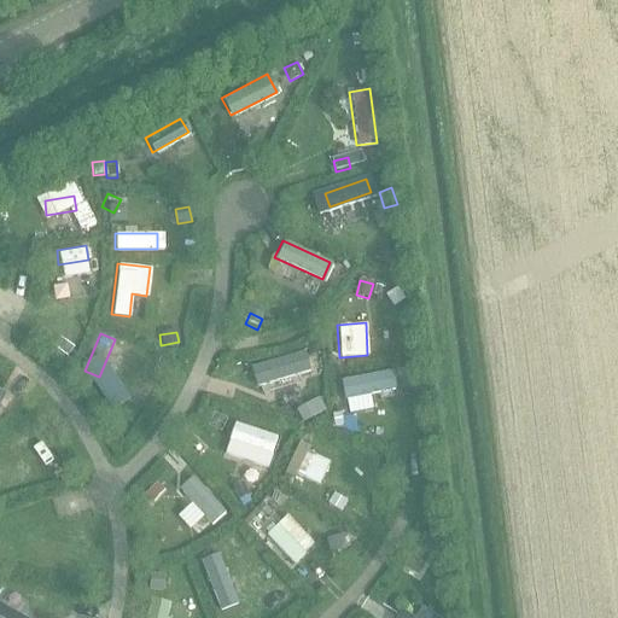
[(60,340),(54,349),(69,359),(75,349),(60,340)]
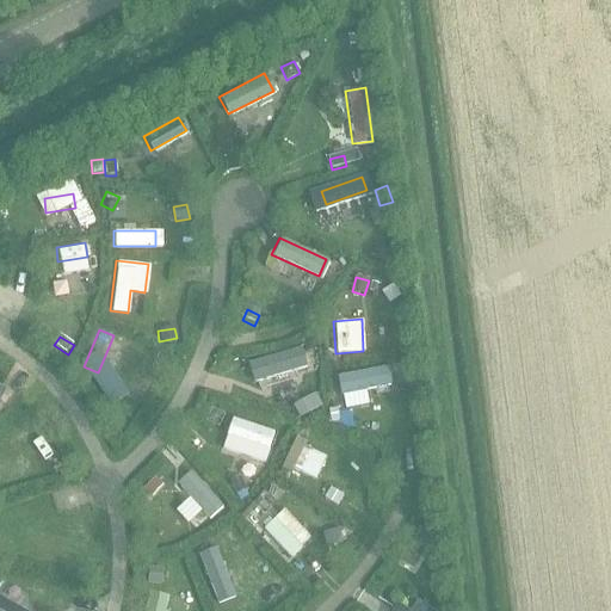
[(303,351),(258,363),(261,380),(308,368),(303,351)]
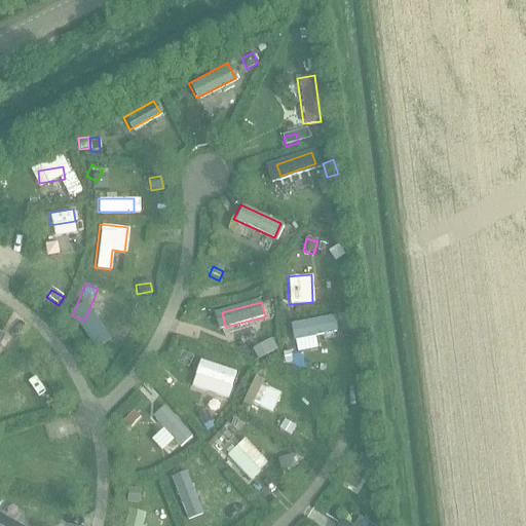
[(125,324),(119,333),(127,338),(134,328),(125,324)]
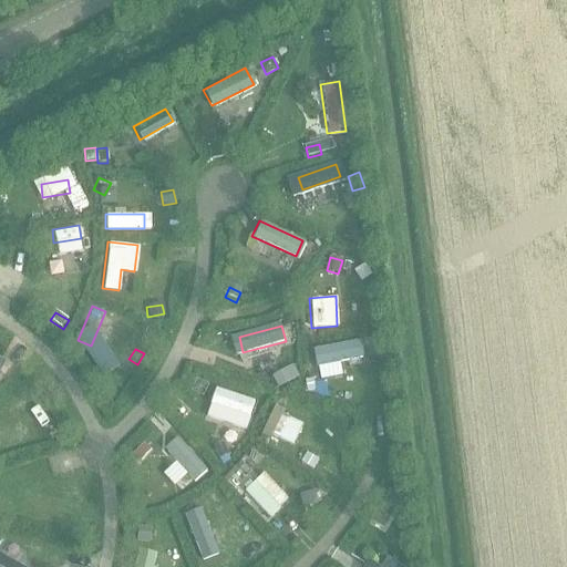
[(361,353),(334,354),(337,384),(362,382),(361,353)]
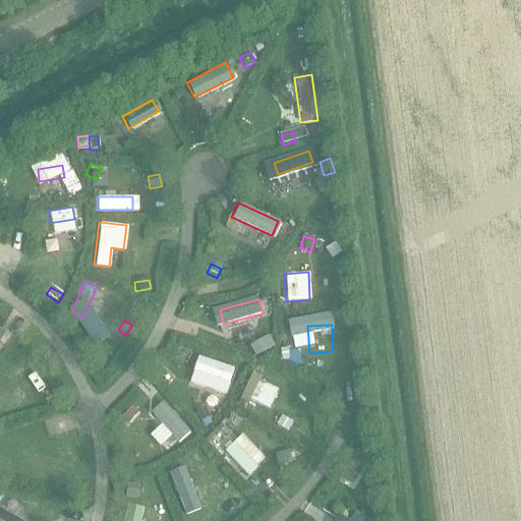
[(268,337),(250,347),(255,356),(273,347),(268,337)]
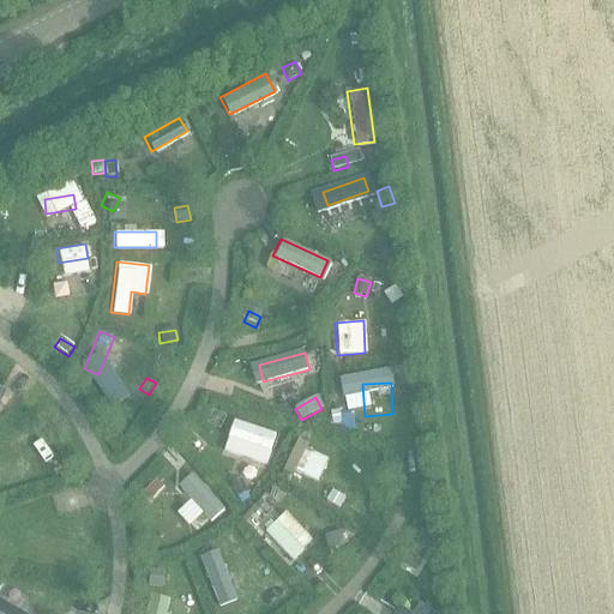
[(337,411),(329,413),(330,425),(338,425),(337,411)]
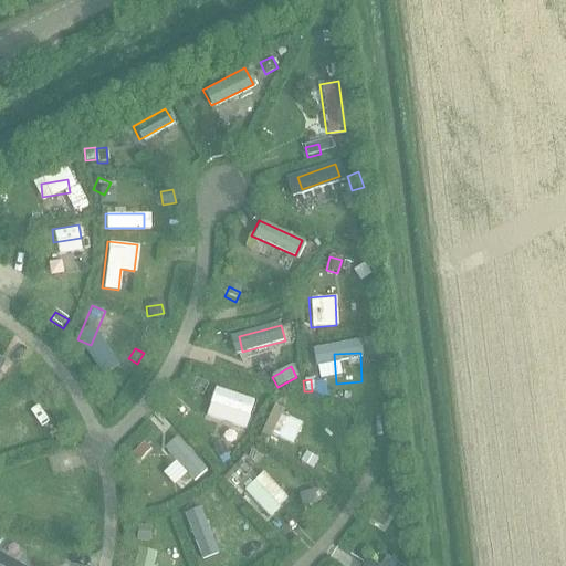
[(254,398),(216,386),(211,401),(250,415),(254,398)]
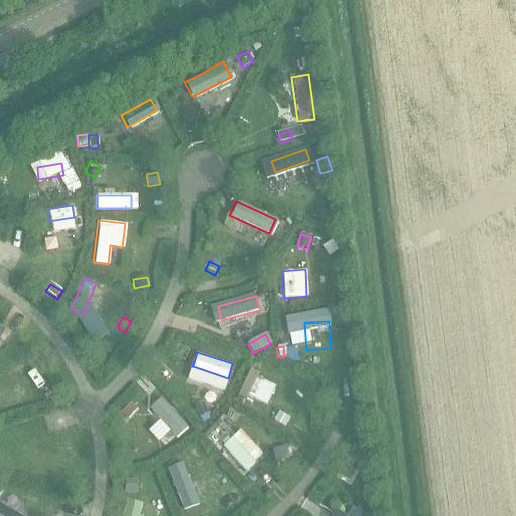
[(13,358),(6,365),(11,370),(18,362),(13,358)]
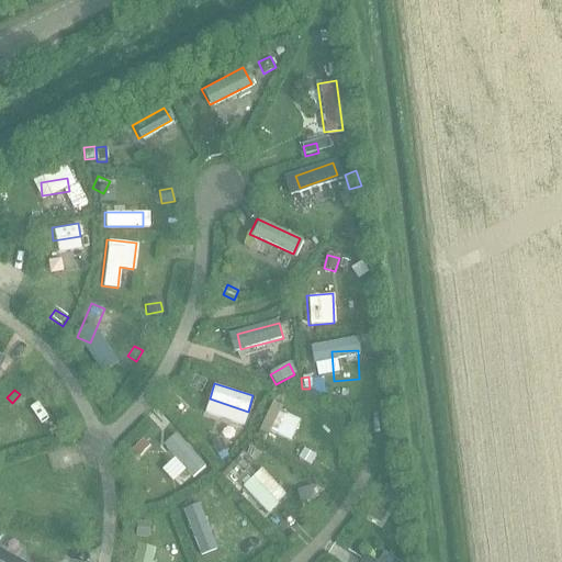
[(21,417),(3,401),(0,403),(0,413),(13,426),(21,417)]
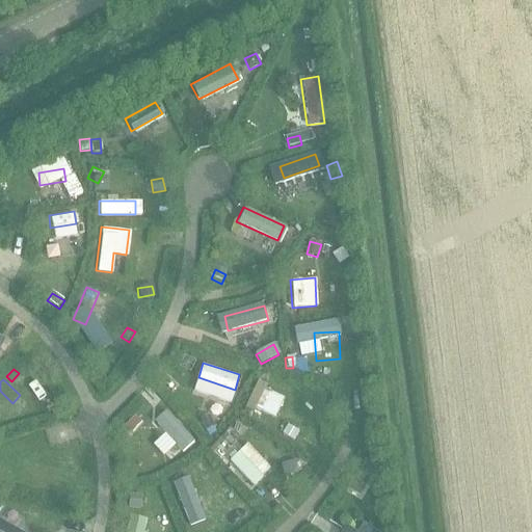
[(272,392),(265,388),(255,407),(263,411),(272,392)]
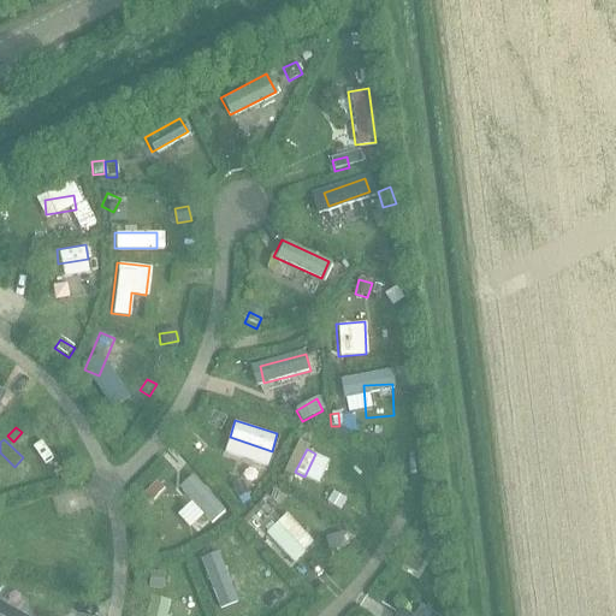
[(226,510),(194,474),(178,487),(212,523),(226,510)]
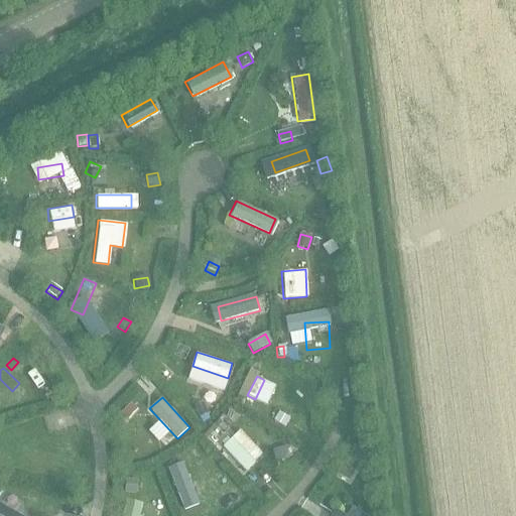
[(132,404),(122,414),(129,420),(138,410),(132,404)]
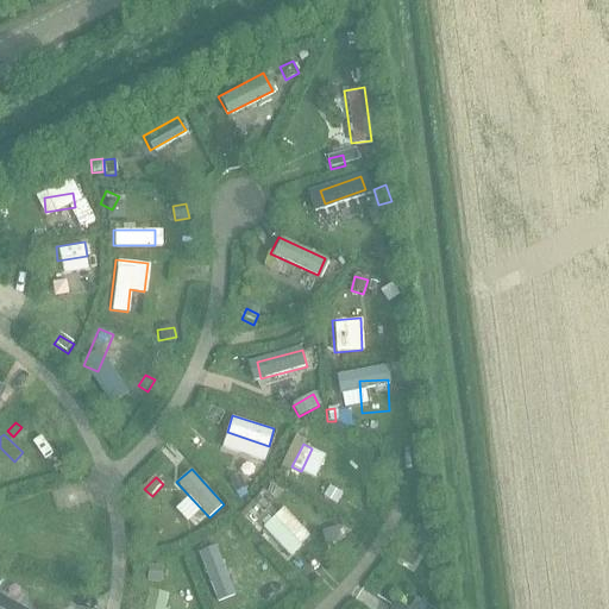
[(239,478),(230,482),(236,495),(245,491),(239,478)]
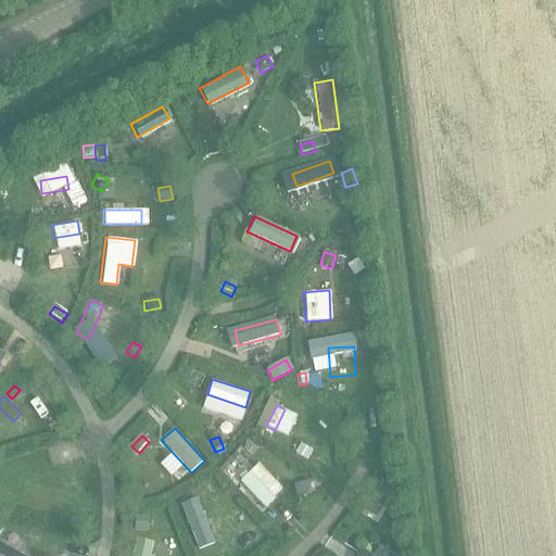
[(301,445),(297,454),(308,462),(314,453),(301,445)]
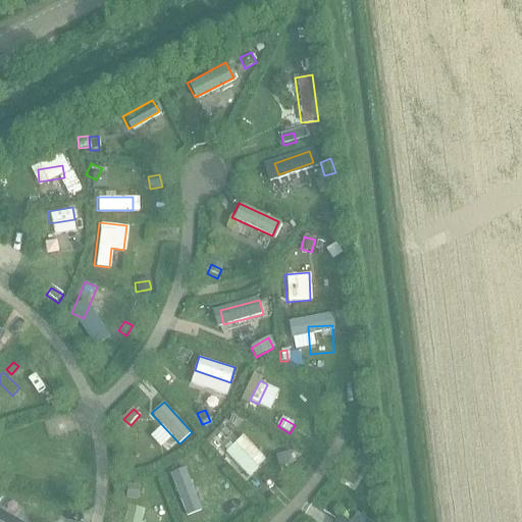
[(266,461),(243,434),(236,441),(259,467),(266,461)]
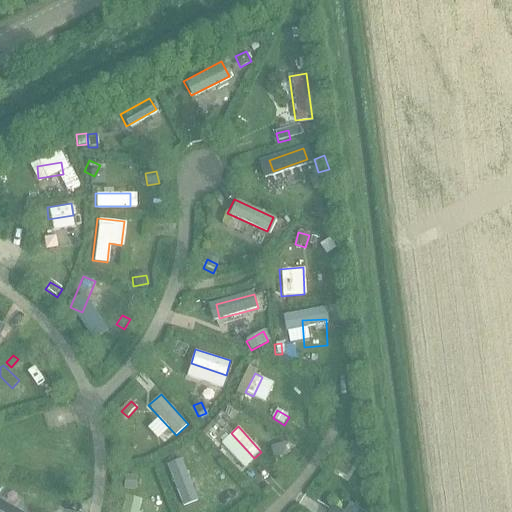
[(284,444),(271,448),(275,459),(287,455),(284,444)]
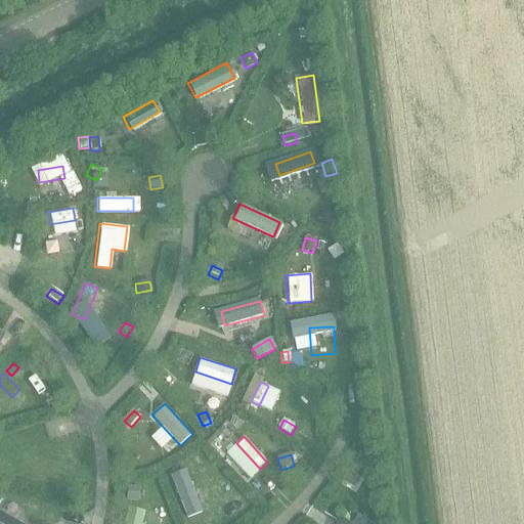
[(213,463),(206,470),(215,478),(222,472),(213,463)]
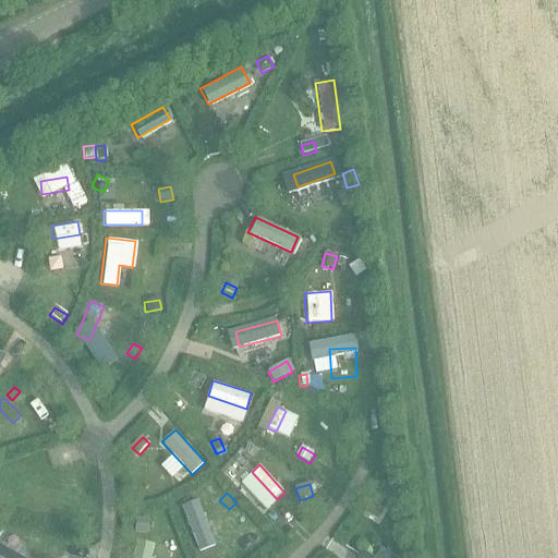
[(135,519),(135,533),(146,534),(147,520),(135,519)]
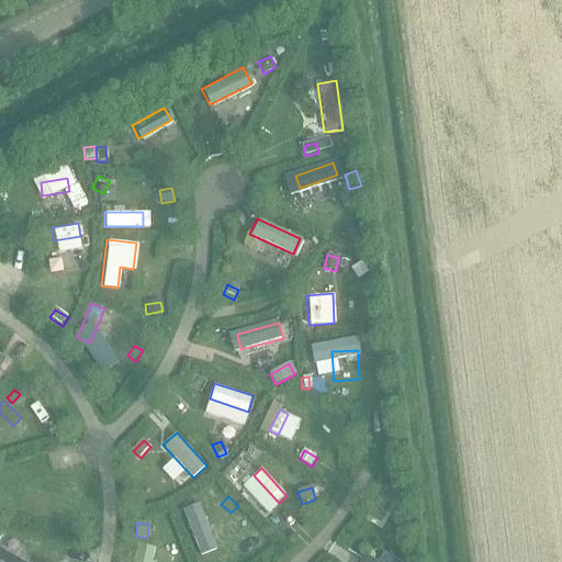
[(216,555),(203,523),(190,528),(202,561),(216,555)]
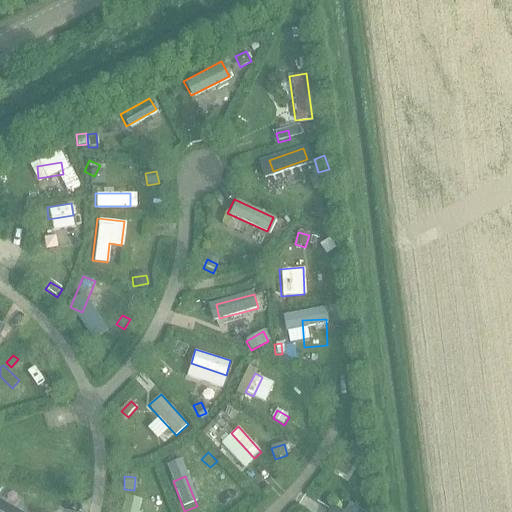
[(138,511),(142,498),(126,495),(122,511),(138,511)]
